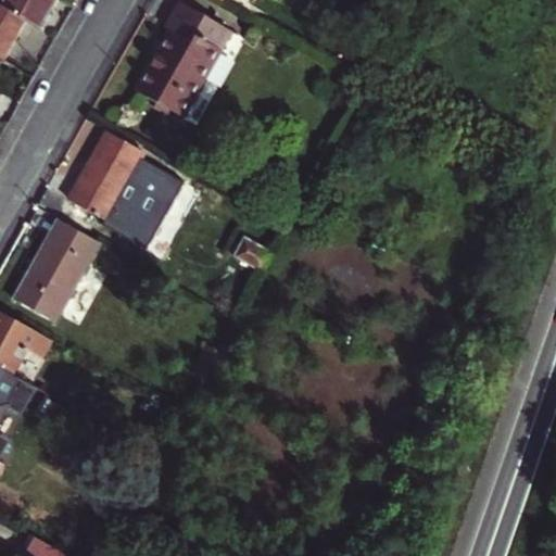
[(53,12),(59,0),(0,0),(0,60),(4,62),(16,39),(27,21),(42,30),(46,25),(49,25),(53,16),(53,12)]
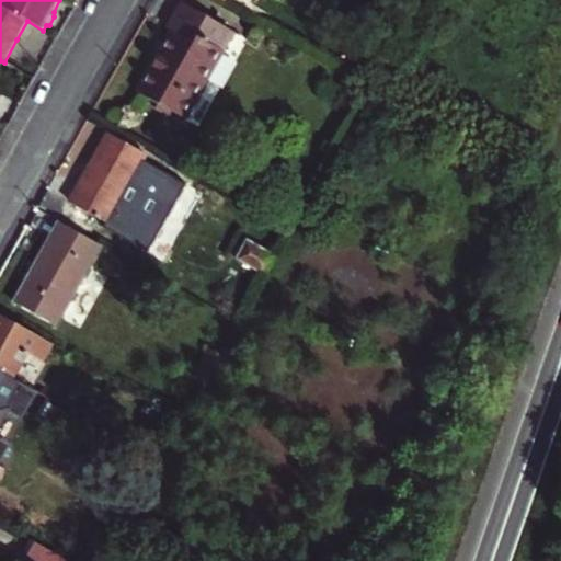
[(141,92),(186,117),(233,31),(184,3),(169,29),(174,33),(141,92)]
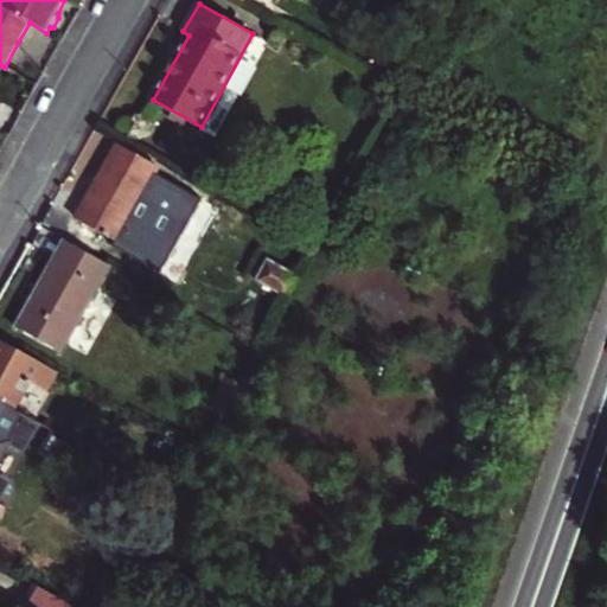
[(394,107),(403,90),(393,84),(383,100),(394,107)]
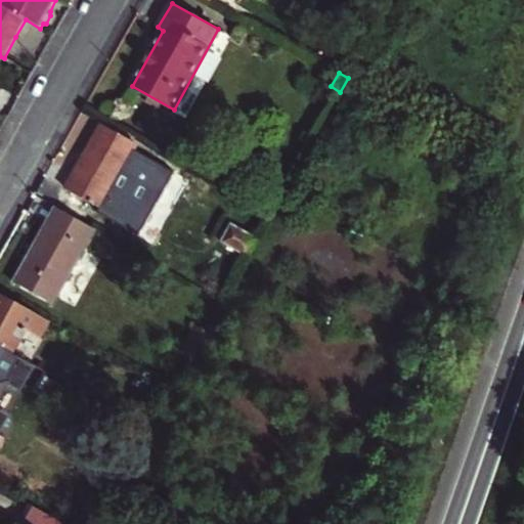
[(67,189),(99,208),(108,190),(124,199),(141,168),(127,160),(135,142),(103,125),(67,189)]
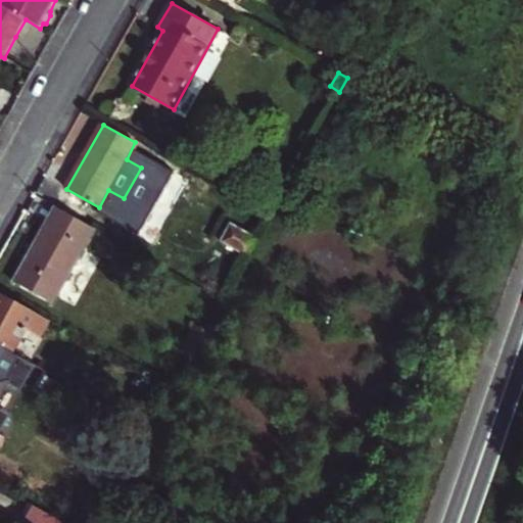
[(52,303),(94,228),(56,206),(13,282),(52,303)]
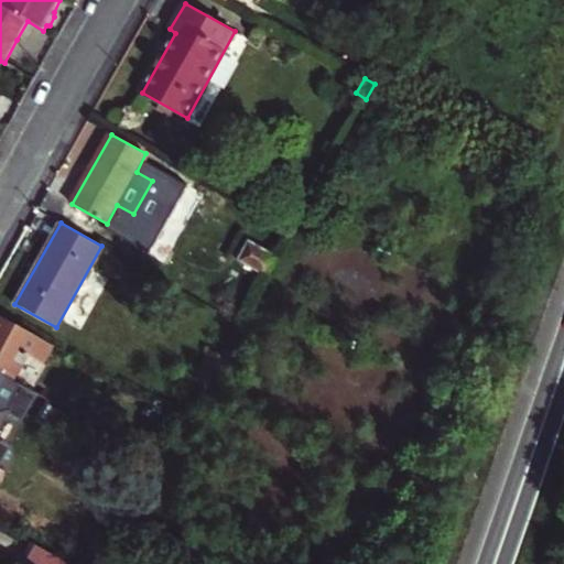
[(237,259),(268,277),(279,257),(249,240),(237,259)]
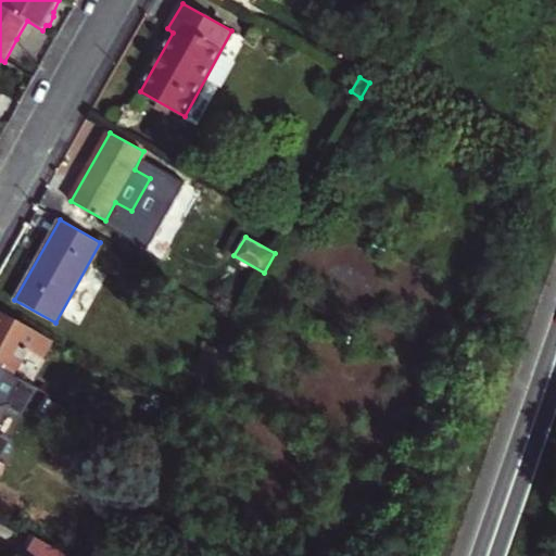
[(43,358),(54,340),(0,310),(0,366),(15,375),(28,351),(43,358)]
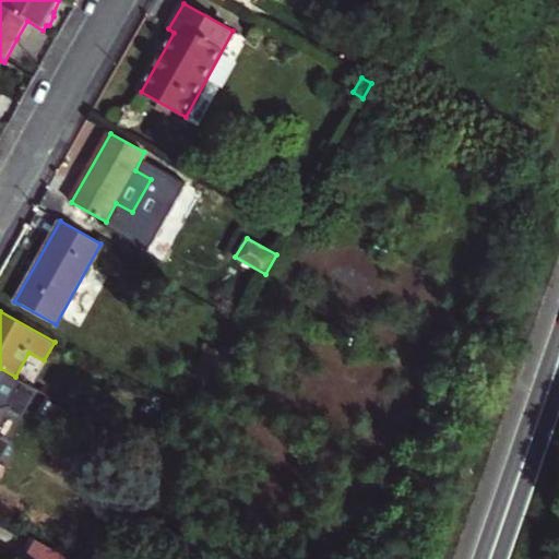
[(0,454),(7,444),(0,440),(0,420),(7,408),(23,417),(38,390),(15,377),(0,368),(0,454)]
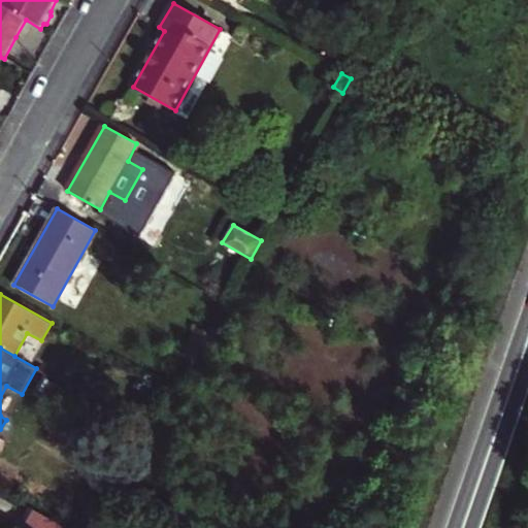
[(134,440),(144,446),(150,436),(140,430),(134,440)]
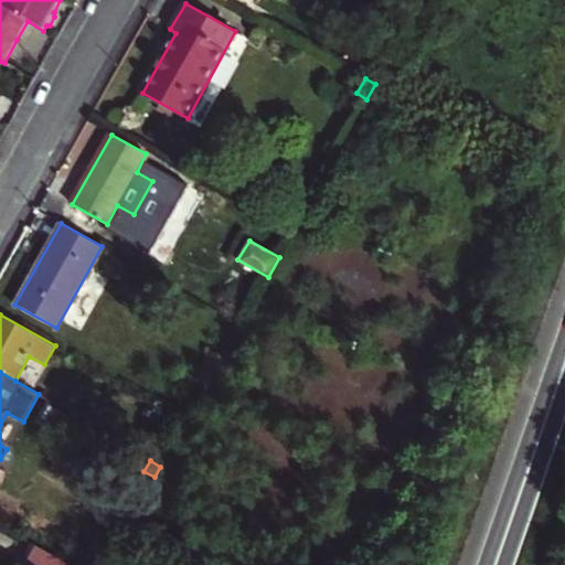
[(109,532),(121,539),(129,524),(141,504),(128,497),(123,507),(118,503),(109,520),(114,522),(109,532)]
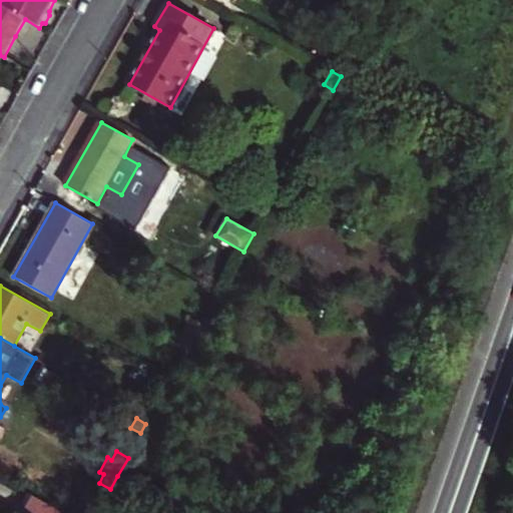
[(63,512),(28,493),(19,510),(15,508),(12,512),(63,512)]
